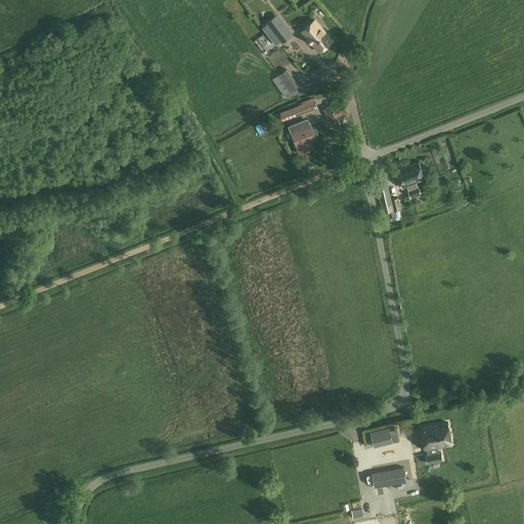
[(271,23),(265,27),(278,43),(284,39),(285,41),(293,35),(278,14),(270,20),(271,23)]
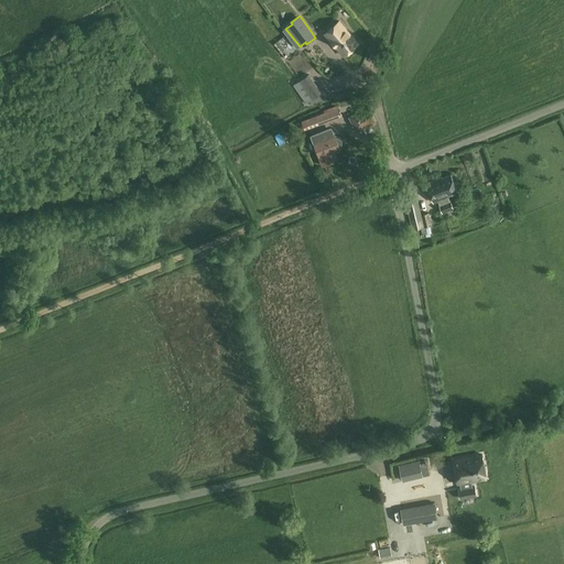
[(359,44),(339,22),(325,34),(345,56),(359,44)]
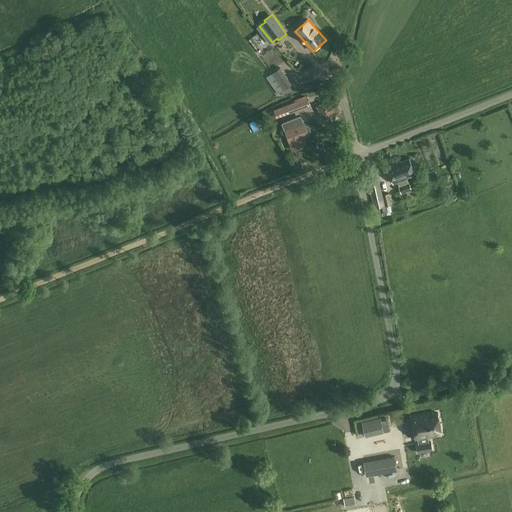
[(281,67),(266,77),(278,95),(293,84),(281,67)]
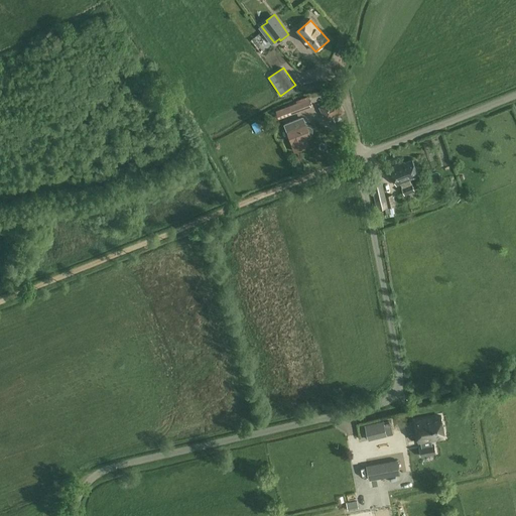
[(308,99),(276,112),(279,120),(311,107),(308,99)]
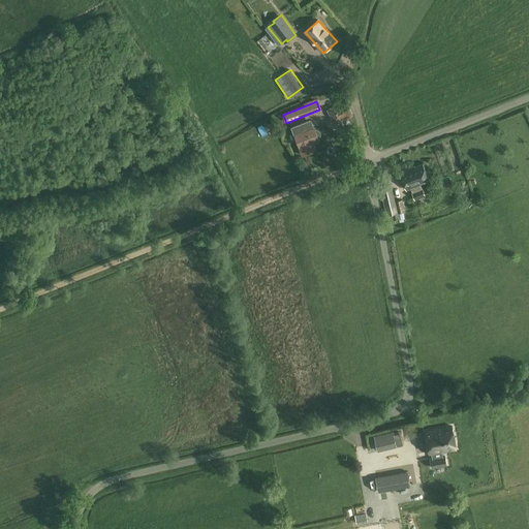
[(345,102),(328,111),(335,125),(352,116),(345,102)]
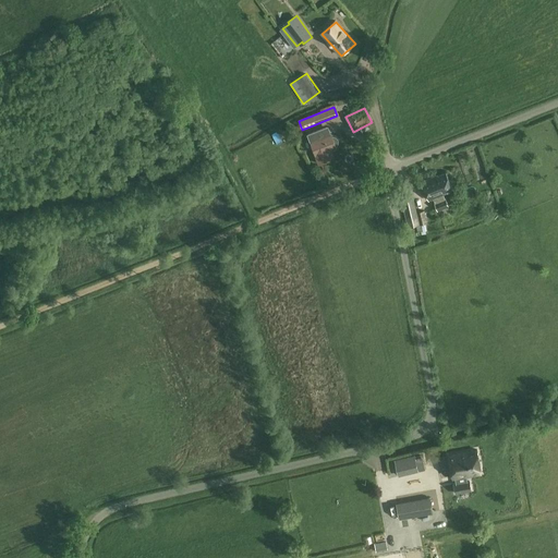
[(324,130),(308,135),(317,156),(315,156),(318,166),(335,159),(331,150),(338,148),(337,146),(338,145),(339,143),(340,142),(340,140),(338,138),(337,137),(335,136),(334,136),(332,135),(327,137),(324,130)]
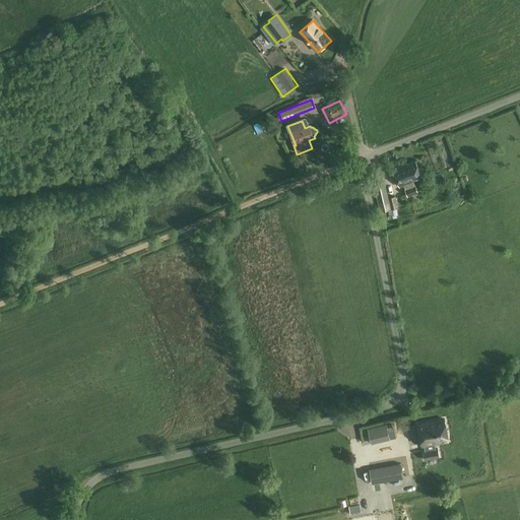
[(413,182),(417,180),(417,179),(423,177),(415,160),(394,170),(400,187),(409,183),(411,188),(406,190),(408,196),(417,192),(413,182)]
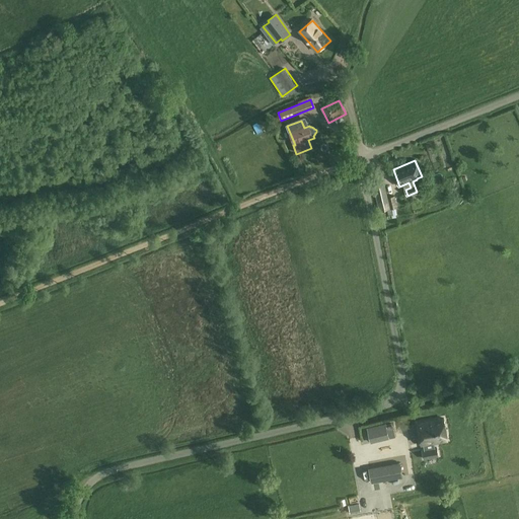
[(372,177),(378,212),(387,210),(388,216),(397,214),(396,208),(397,208),(394,197),(388,198),(382,175),(372,177)]
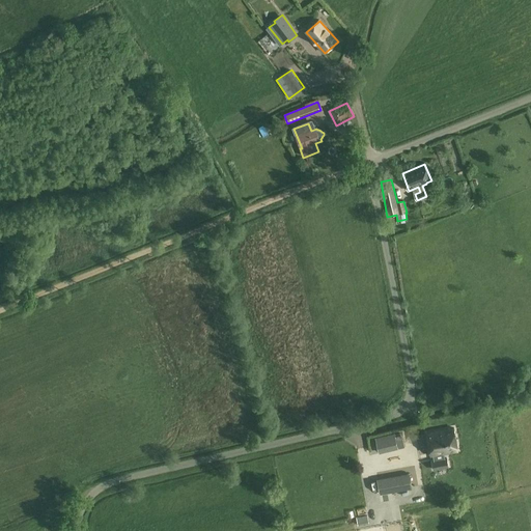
[(432,455),(434,460),(447,458),(448,458),(447,452),(457,451),(453,429),(428,434),(432,455)]
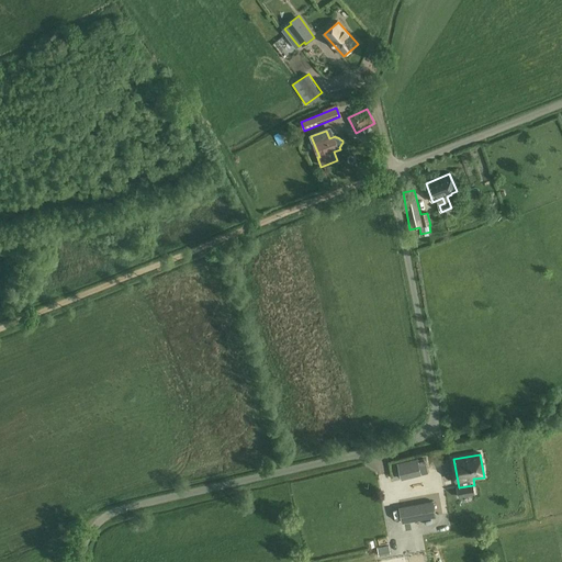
[(420,473),(417,459),(398,463),(402,478),(420,473)]
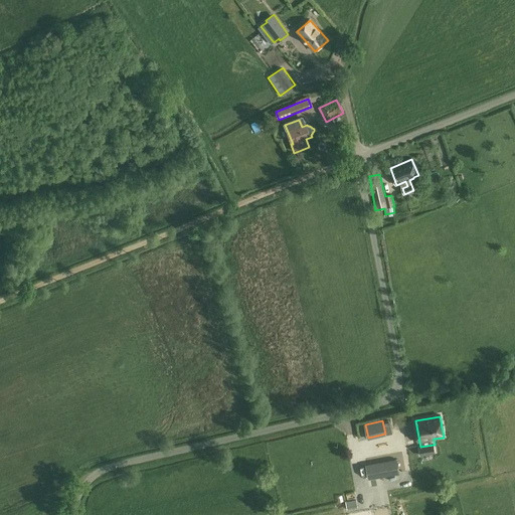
[(421,456),(436,454),(434,445),(420,447),(419,448),(421,456)]
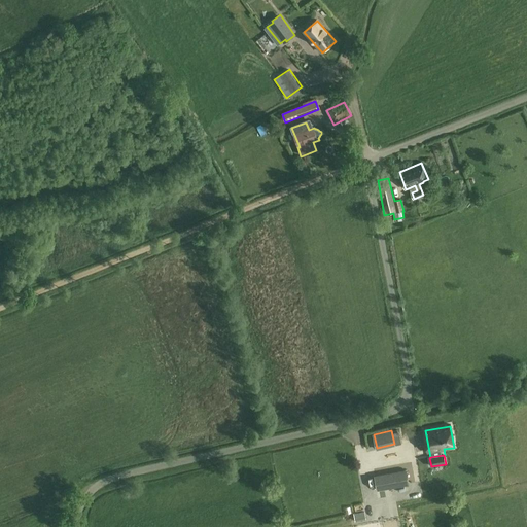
[(376,476),(378,489),(409,484),(407,470),(376,476)]
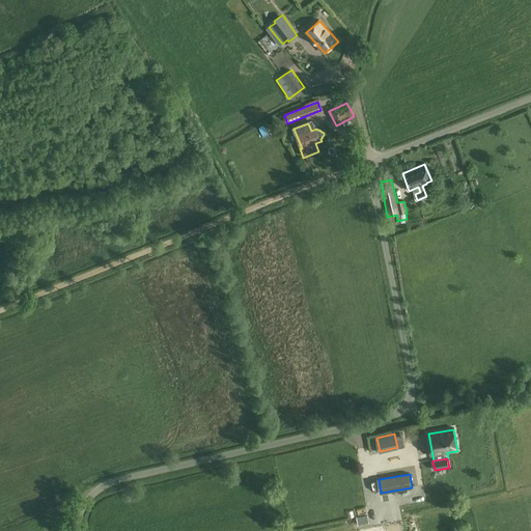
All buildings are outlined.
